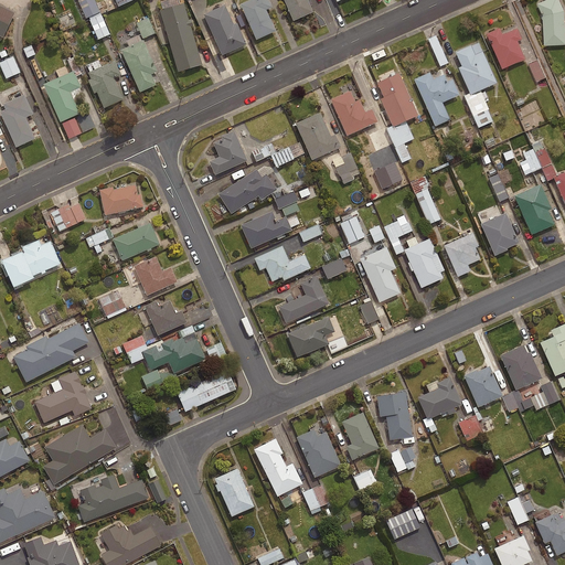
[(100,13),(94,0),(76,0),(86,20),(100,13)]
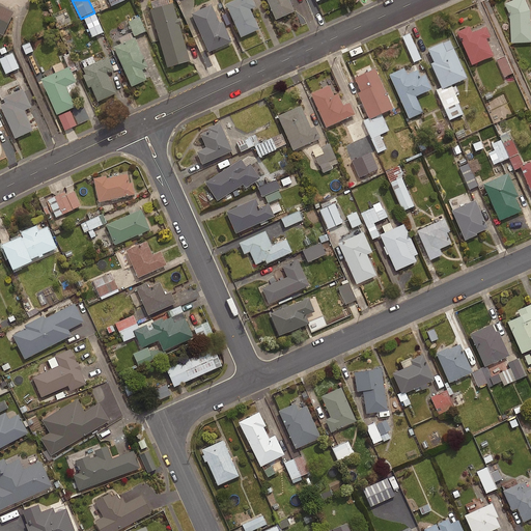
[(252,0),(233,0),(225,4),(241,37),(258,29),(250,9),(255,7),(252,0)]
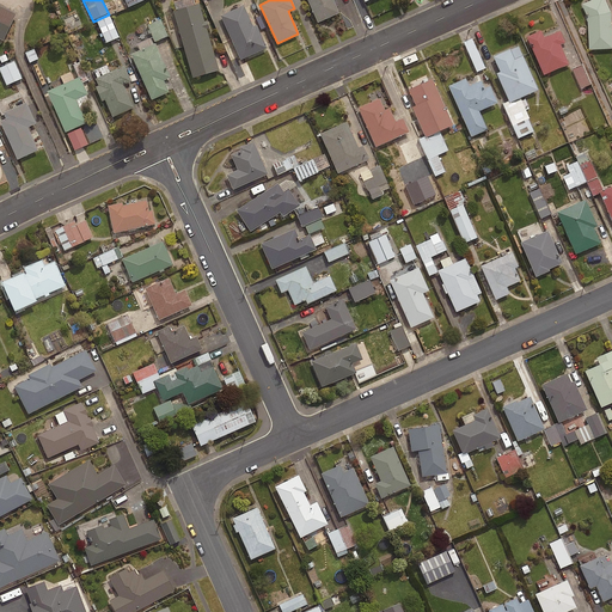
[(307,0),(318,23),(338,13),(332,0),(307,0)]
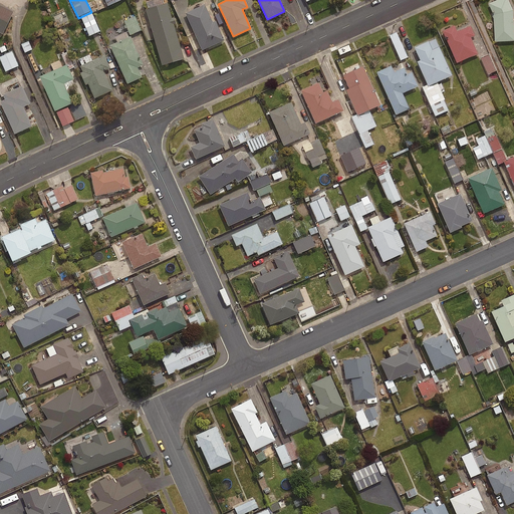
[(513,8),(510,0),(496,0),(491,3),(495,13),(496,40),(513,39),(513,8)]
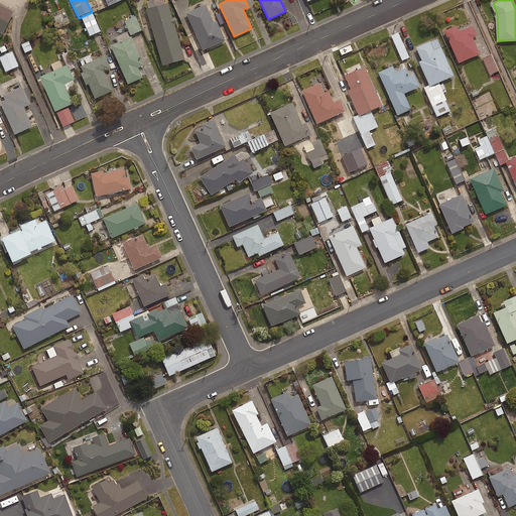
[(167,3),(145,10),(161,66),(184,59),(167,3)]
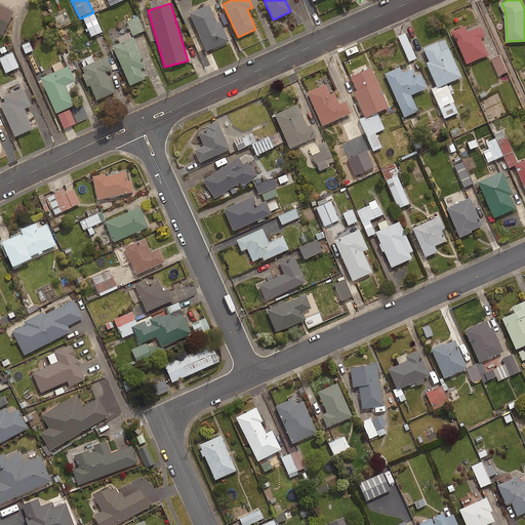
[(208,4),(189,13),(206,51),(229,41),(219,22),(216,23),(208,4)]
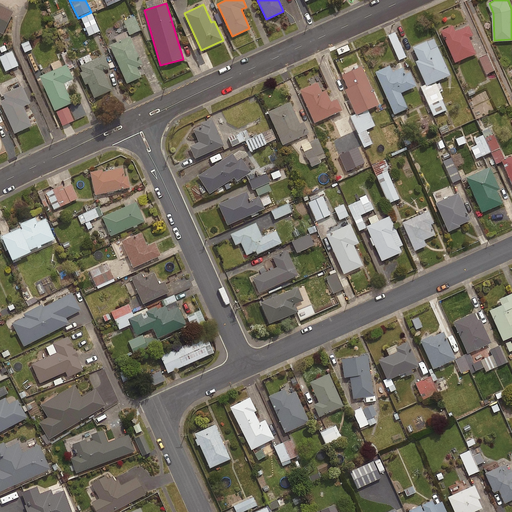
[(0,5),(0,33),(2,34),(13,12),(0,5)]
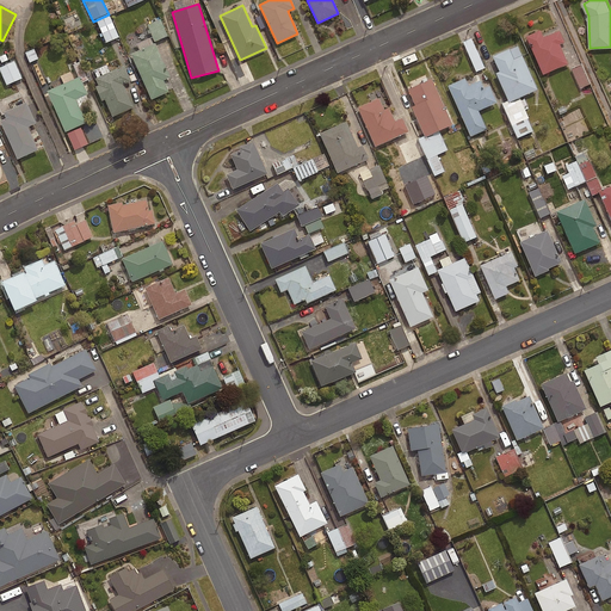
[(123,24),(117,13),(97,23),(106,44),(118,39),(115,29),(123,24)]
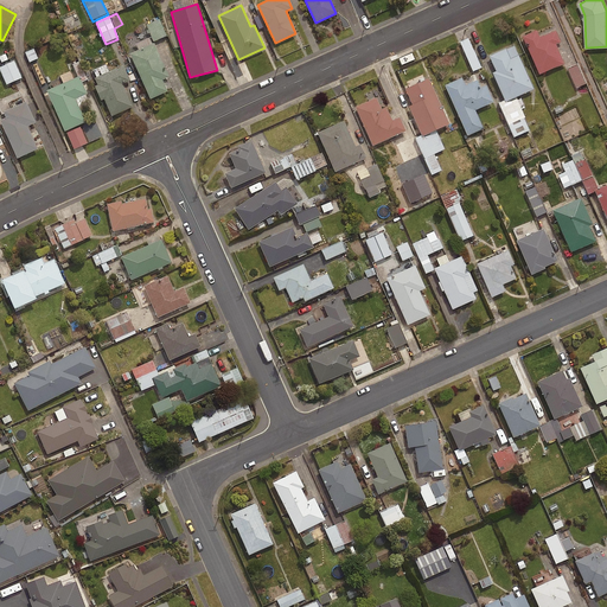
[(166,38),(160,21),(147,26),(153,43),(166,38)]
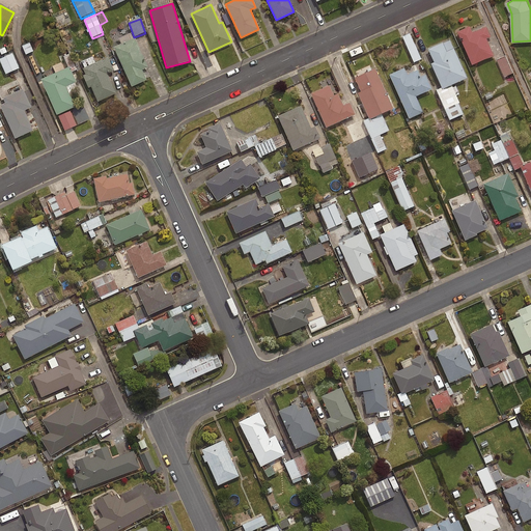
[(470,26),(456,32),(472,65),(496,55),(488,37),(492,35),(487,25),(472,32),(470,26)]
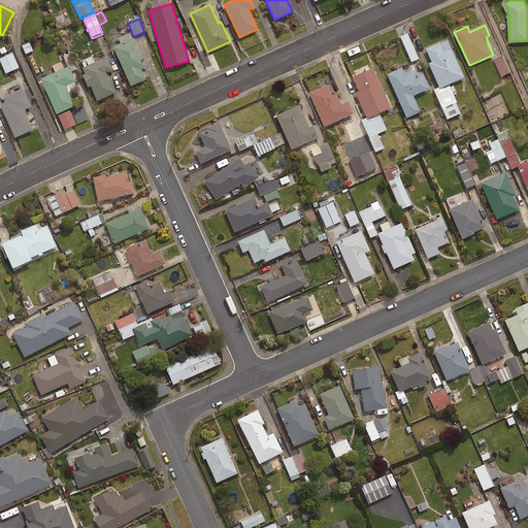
[(418,58),(406,32),(399,36),(410,61),(418,58)]
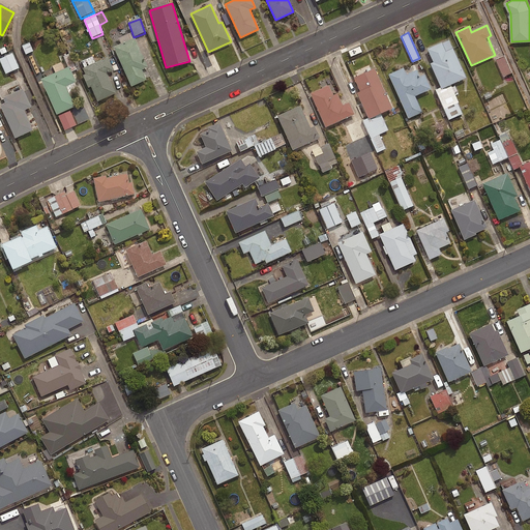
[(134,37),(113,47),(130,86),(146,80),(141,69),(147,66),(134,37)]
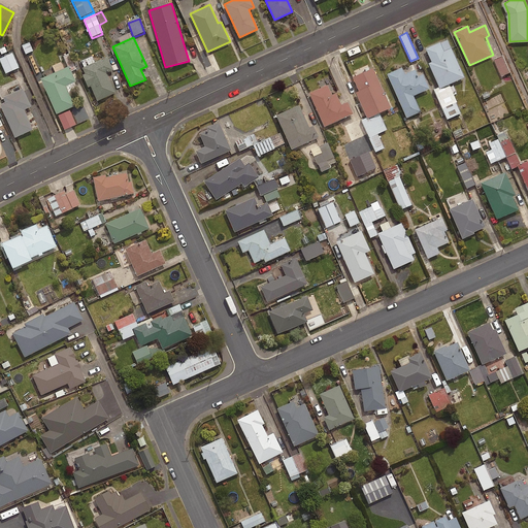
[(440,42),(426,50),(431,62),(428,63),(439,89),(465,77),(452,47),(443,52),(440,42)]
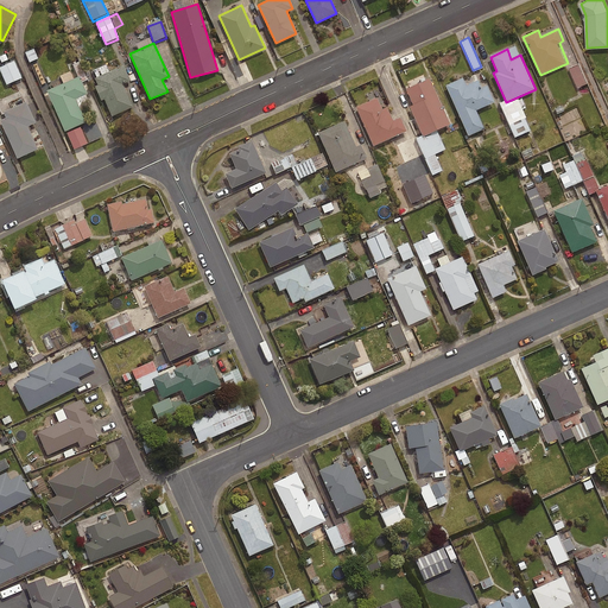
[(38,61),(33,50),(25,52),(30,63),(38,61)]
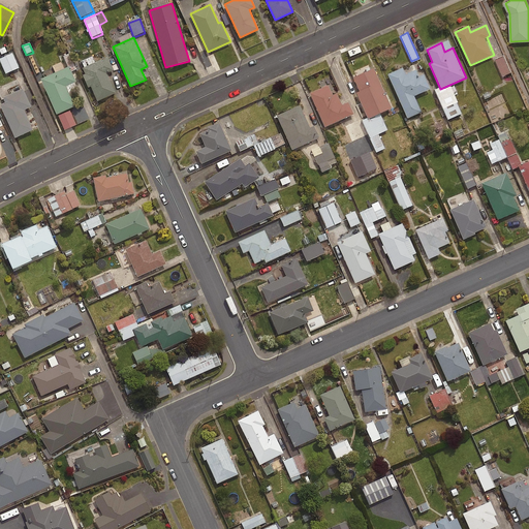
[(20,69),(13,54),(0,59),(0,60),(5,74),(20,69)]
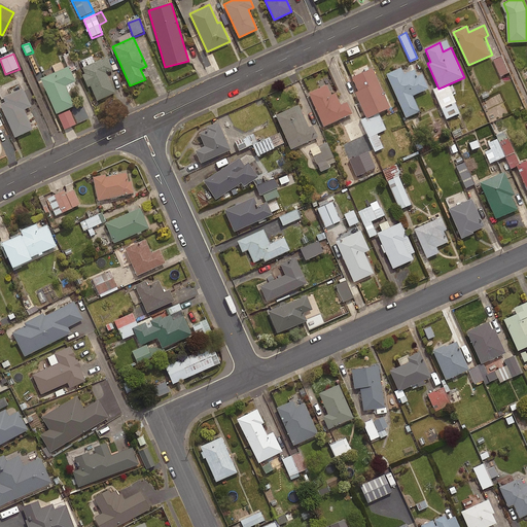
[(510,71),(501,55),(494,59),(501,75),(510,71)]
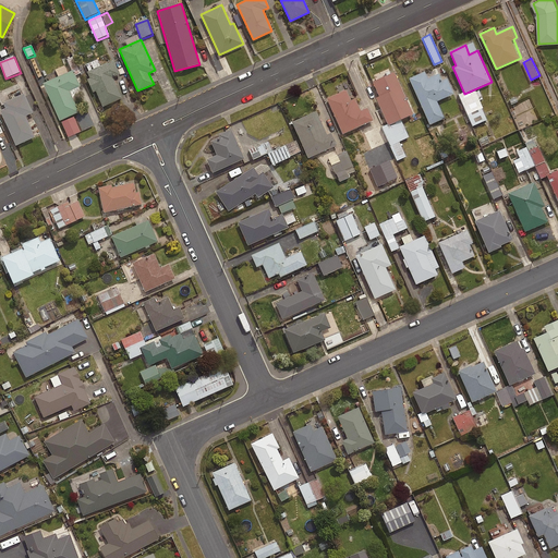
[(113,60),(87,72),(89,79),(87,80),(93,93),(95,92),(102,107),(122,98),(112,77),(120,74),(113,60)]
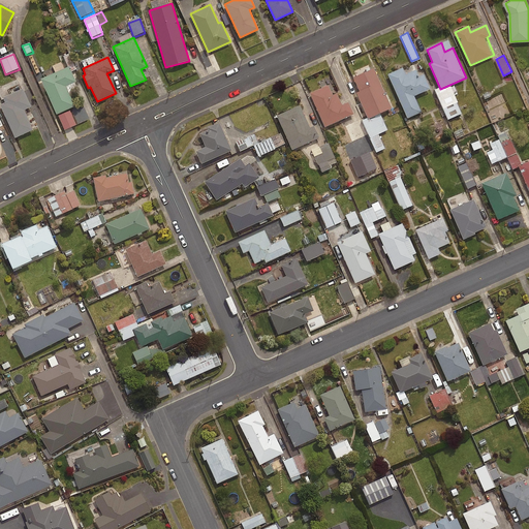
[(68,66),(40,79),(56,115),(74,106),(66,87),(75,83),(68,66)]
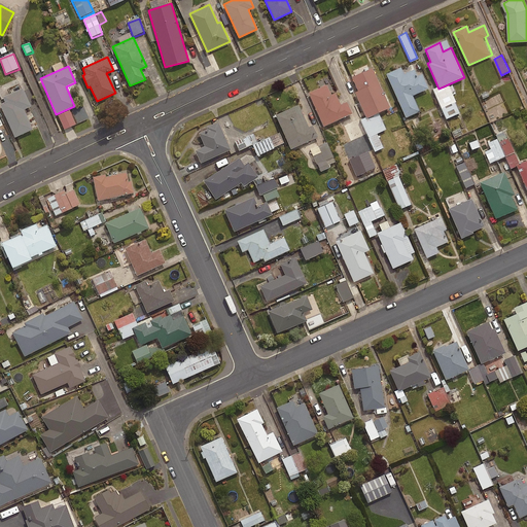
[(400,68),(387,74),(406,117),(420,112),(413,96),(428,89),(422,74),(417,76),(414,70),(403,74),(400,68)]
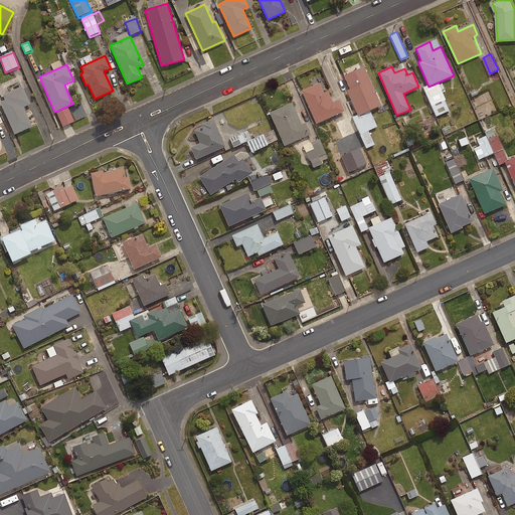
[(381,106),(363,67),(344,76),(350,89),(347,91),(358,116),(381,106)]
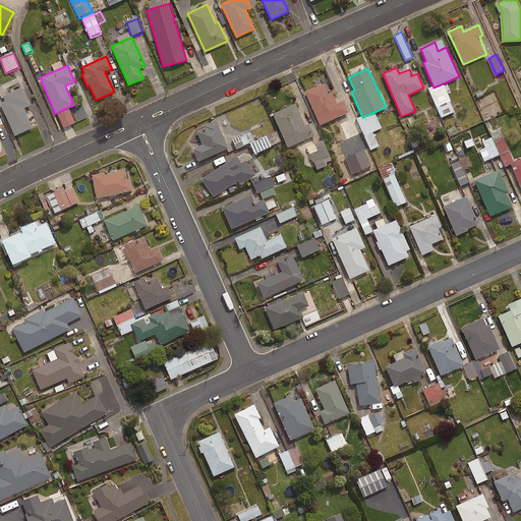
[(323,84),(305,93),(320,125),(348,113),(343,101),(336,103),(331,92),(327,94),(323,84)]
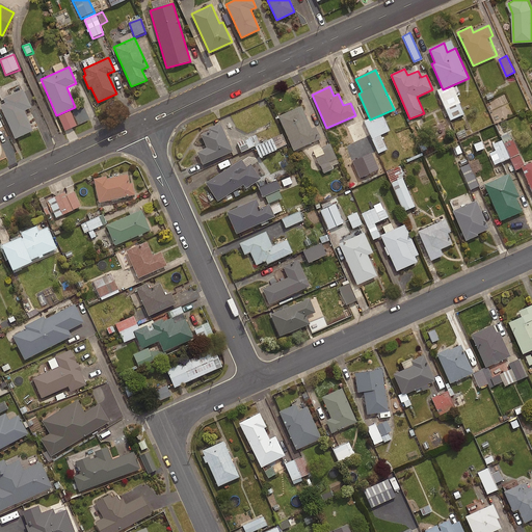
[(25,95),(0,105),(0,106),(15,139),(33,131),(24,110),(31,108),(25,95)]
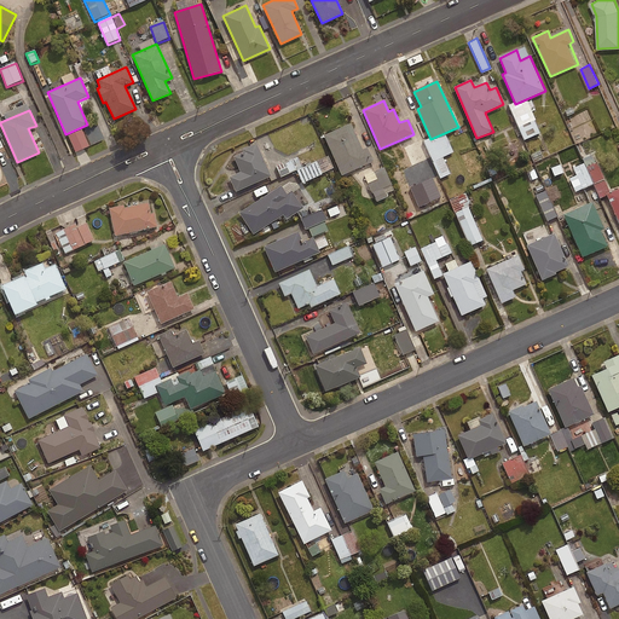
[(351,123),(324,136),(341,175),(374,162),(368,148),(362,150),(351,123)]
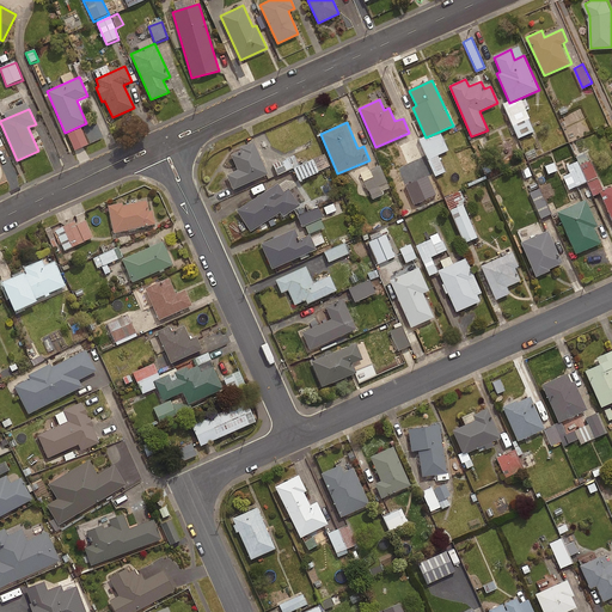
[(426,155),(417,138),(399,145),(408,163),(426,155)]
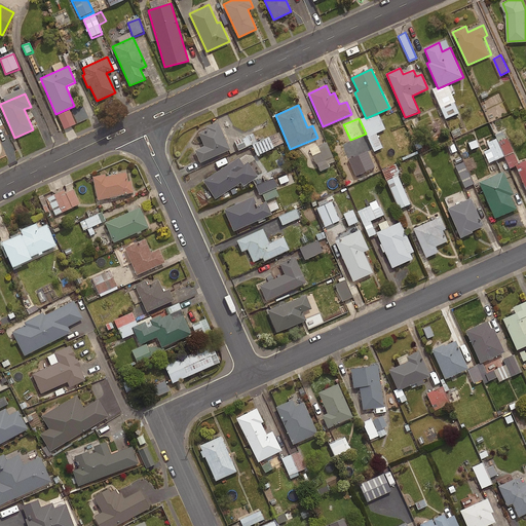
[(230,149),(218,122),(205,126),(207,129),(198,133),(204,146),(194,150),(200,162),(230,149)]
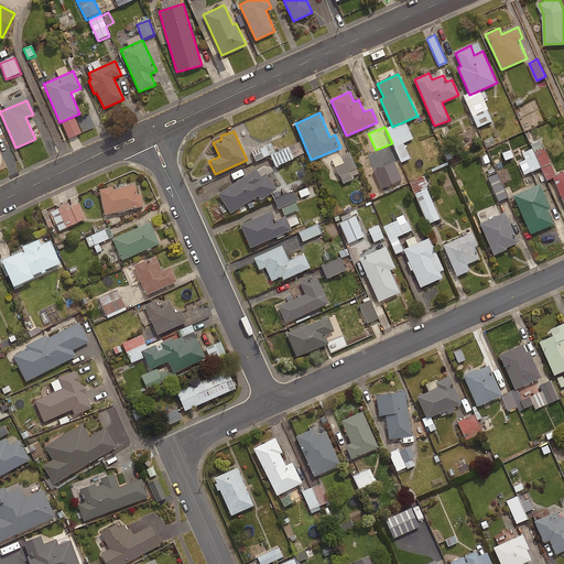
[(269,154),(264,144),(250,151),(255,161),(269,154)]
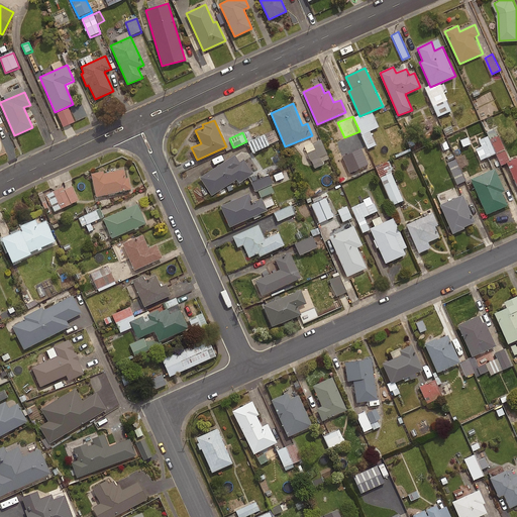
[(264,133),(246,141),(251,152),(269,144),(264,133)]
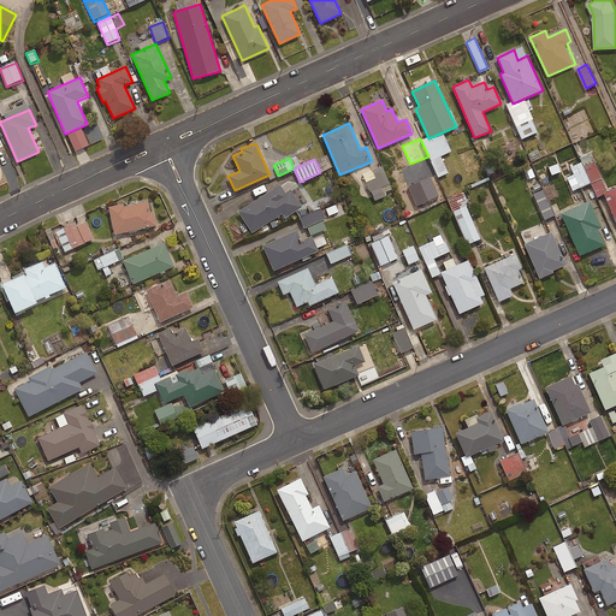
[(588,183),(580,161),(569,166),(573,173),(566,177),(570,190),(588,183)]
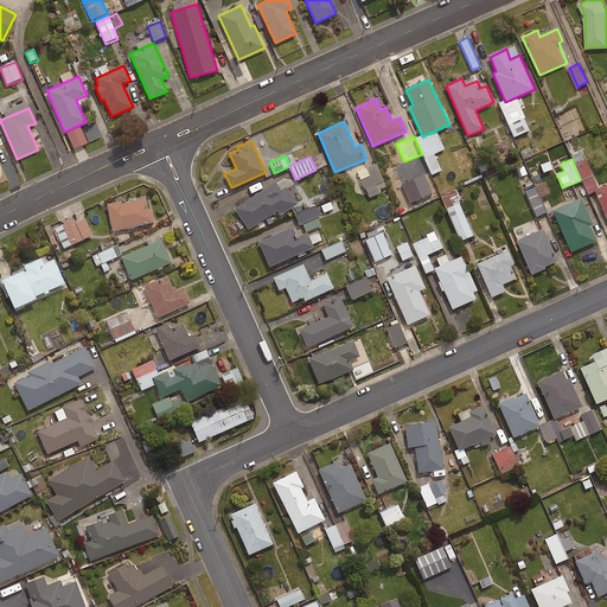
[(522,161),(513,166),(518,178),(528,174),(522,161)]
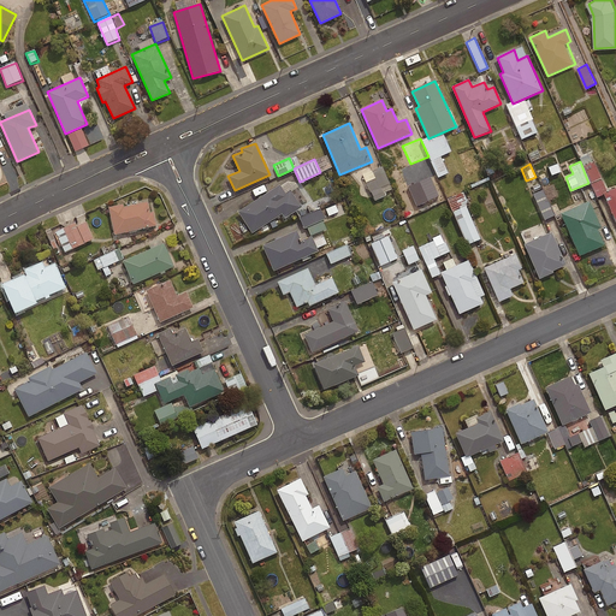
[(388,182),(380,165),(362,172),(373,200),(384,195),(379,185),(388,182)]
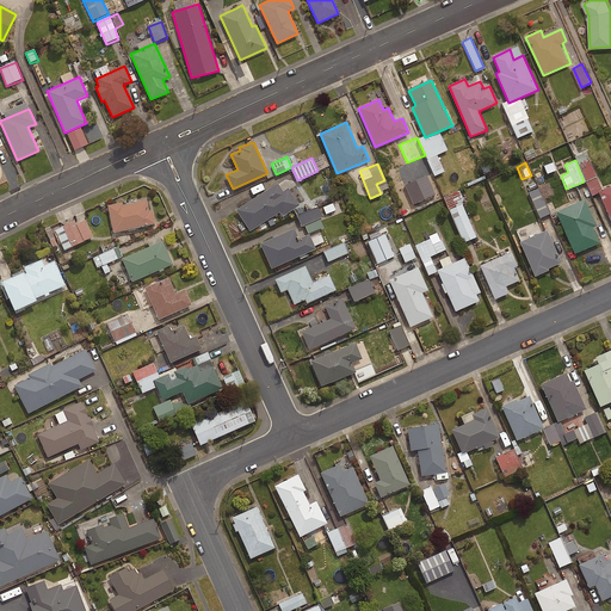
[(495,184),(489,170),(483,172),(489,186),(495,184)]
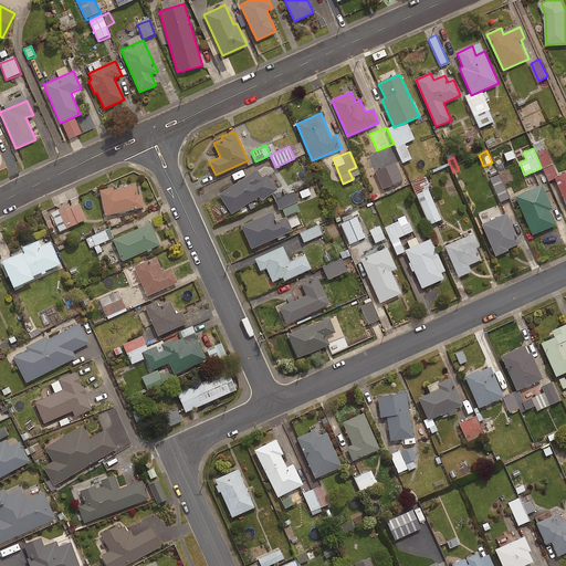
[(257,169),(218,195),(231,215),(259,196),(262,200),(278,190),(266,175),(262,177),(257,169)]
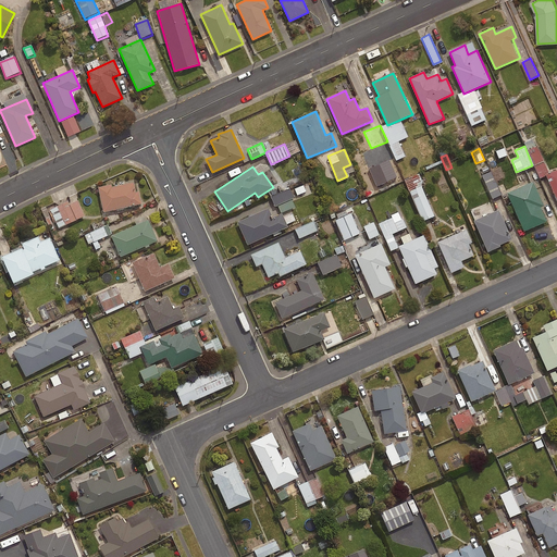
[(556,170),(546,175),(556,199),(556,170)]
